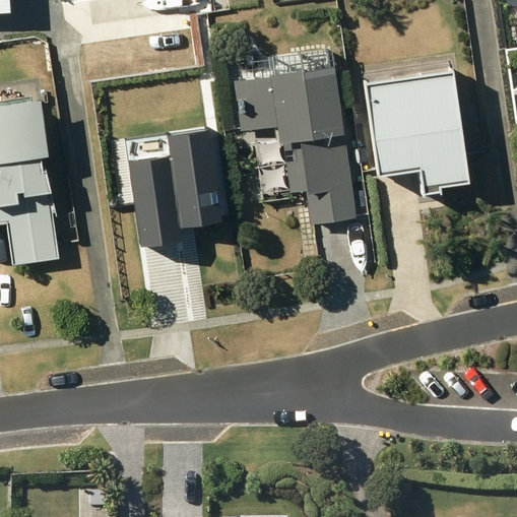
[(0,0),(0,9),(9,9),(8,0),(0,0)]
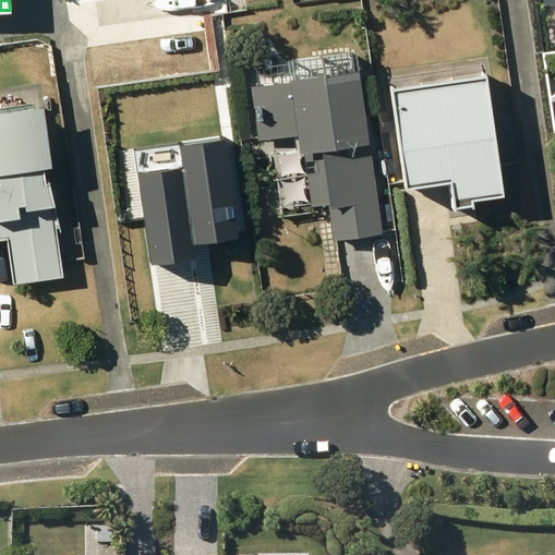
[(487,192),(469,59),(368,73),(383,181),(422,176),(425,201),(487,192)]
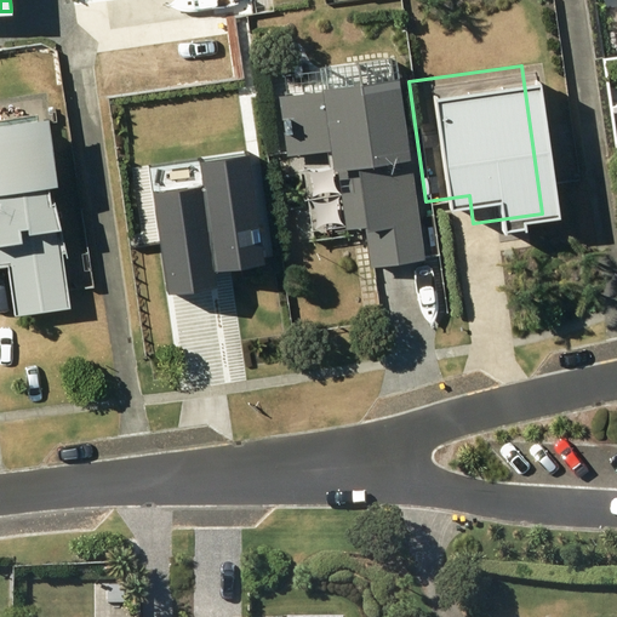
[(324,91),(280,97),(287,154),(331,148),(333,169),(338,167),(348,230),(365,228),(370,267),(426,258),(400,83),(363,89),(361,79),(323,85),(324,91)]
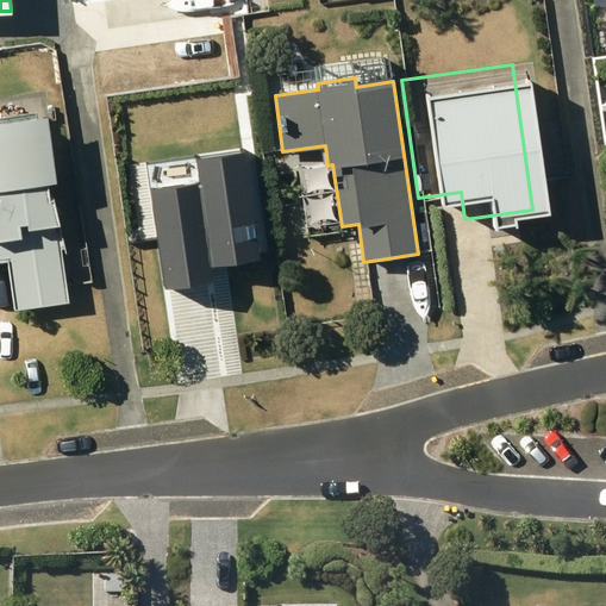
[(49,197),(47,180),(55,179),(47,112),(0,118),(0,262),(8,262),(16,311),(72,304),(60,222),(58,222),(55,195),(49,197)]
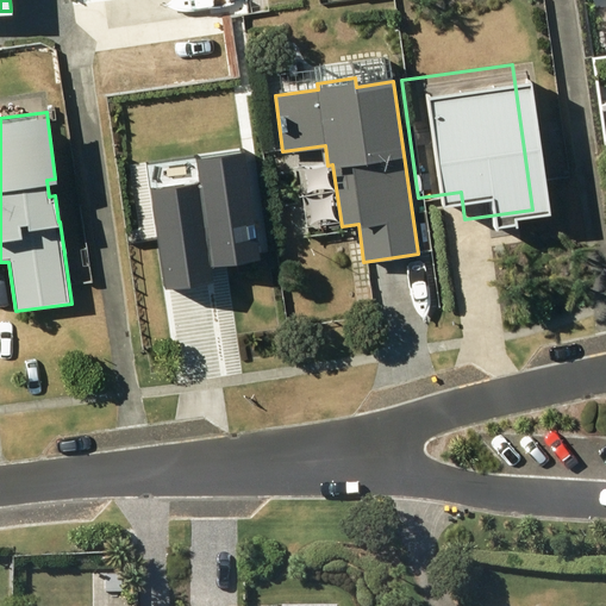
[(154,191),(168,288),(216,282),(214,269),(268,261),(252,152),(195,161),(199,185),(154,191)]
